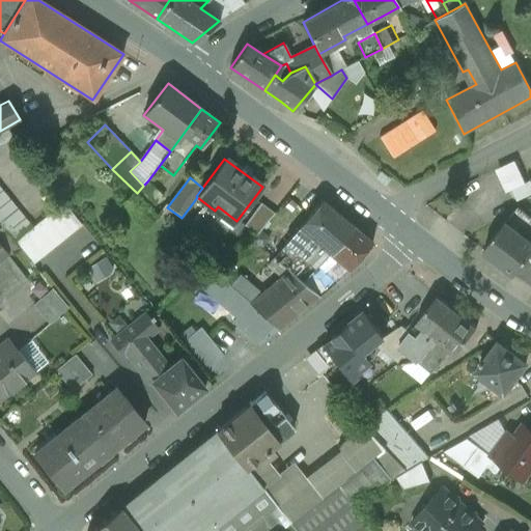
[(530,179),(530,178),(510,188),(516,201),(530,194),(530,179)]
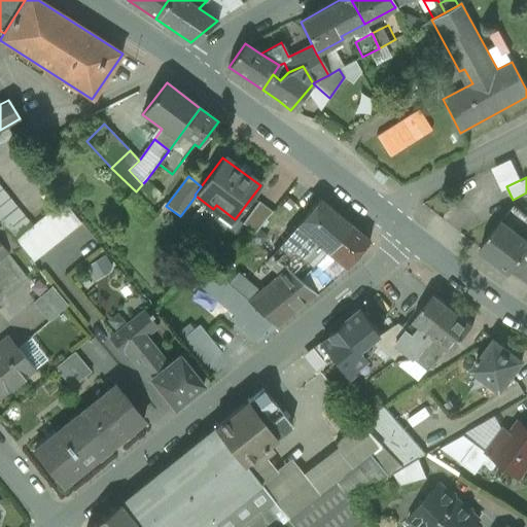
[(142,184),(136,191),(150,208),(161,197),(146,180),(142,184)]
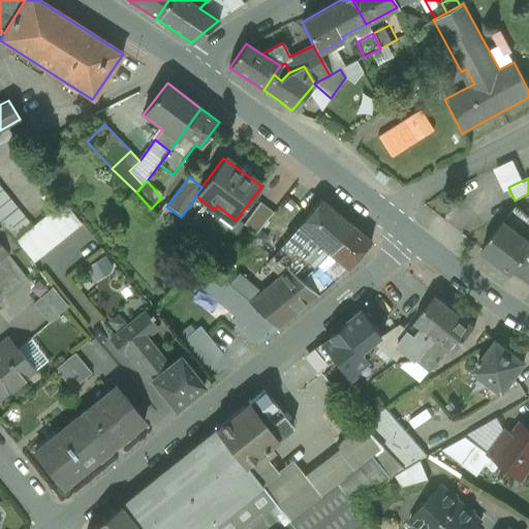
[(63,201),(49,184),(40,191),(54,209),(63,201)]
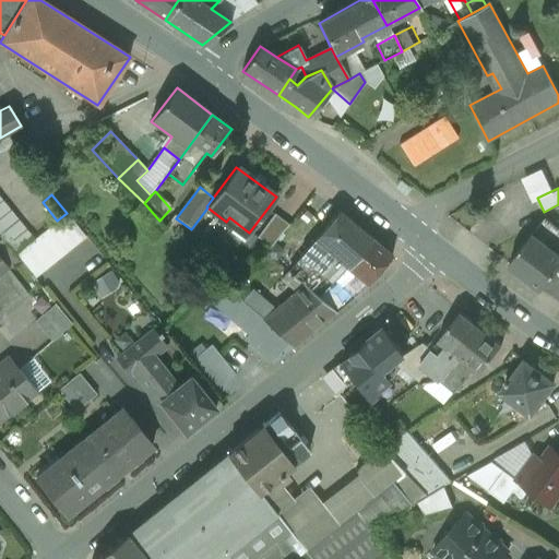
[(34,239),(0,198),(0,236),(15,254),(34,239)]
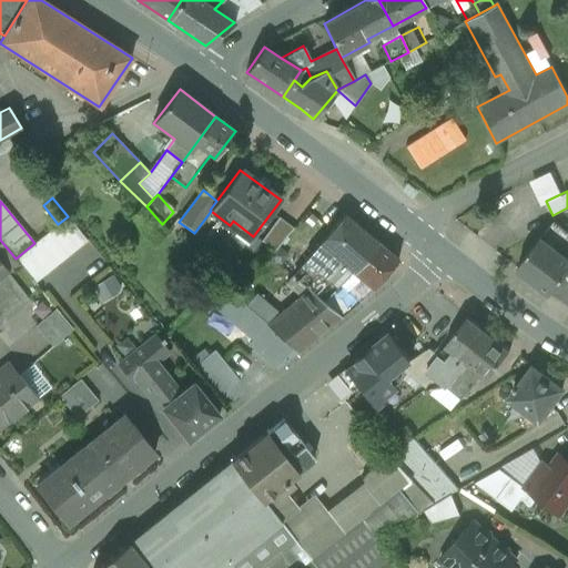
[(377,243),(343,214),(301,264),(307,271),(332,292),(341,281),(351,271),(353,273),(377,243)]
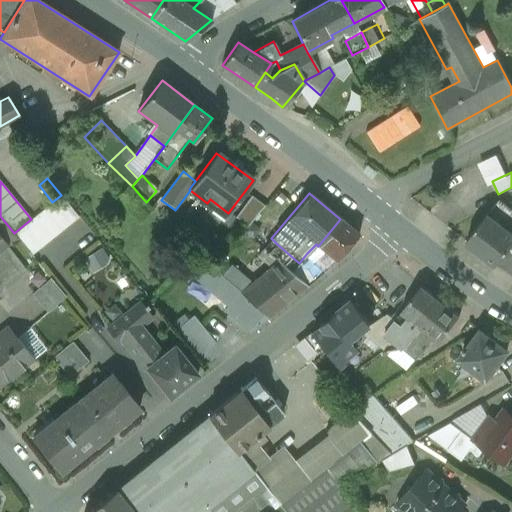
[(251,196),(235,218),(247,227),(264,206),(251,196)]
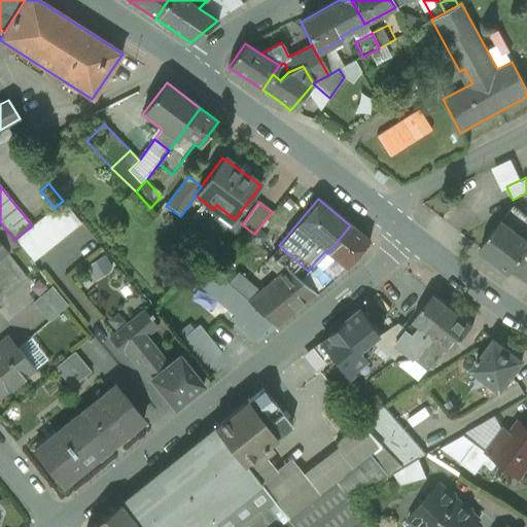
[(526,215),(514,205),(480,250),(511,273),(526,264),(526,215)]
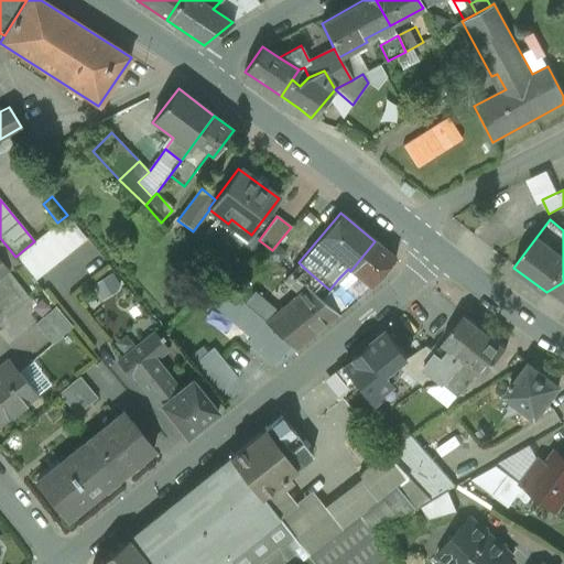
[(296,230),(278,252),(290,262),(308,241),(296,230)]
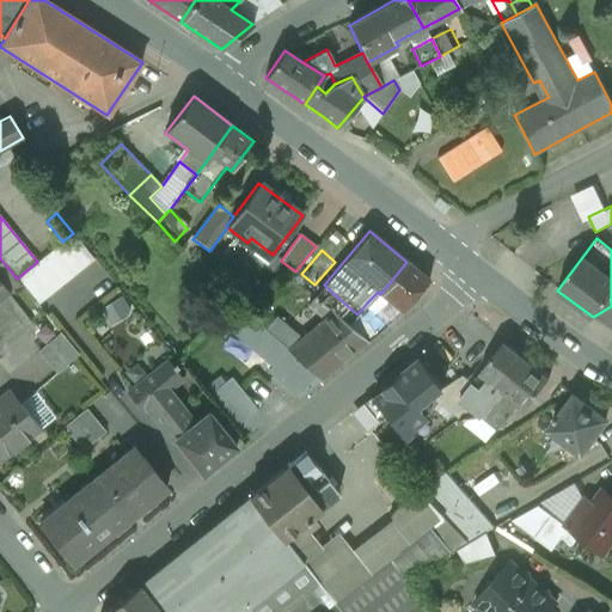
[(50,252),(18,279),(38,305),(72,277),(50,252)]
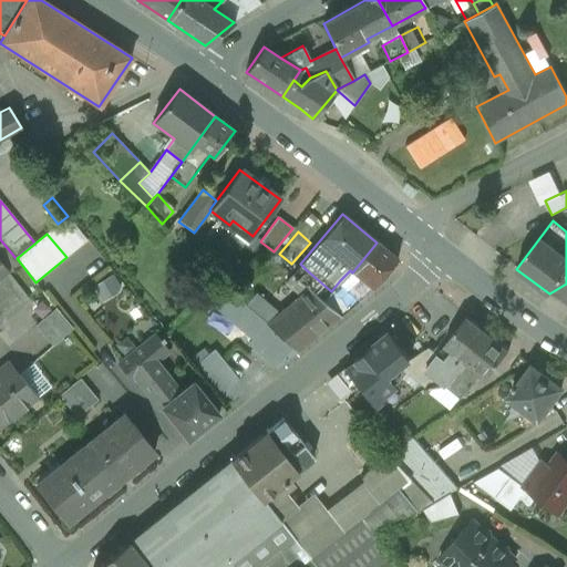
[(377,243),(352,272),(350,270),(340,280),(362,297),(372,288),(397,259),(377,243)]
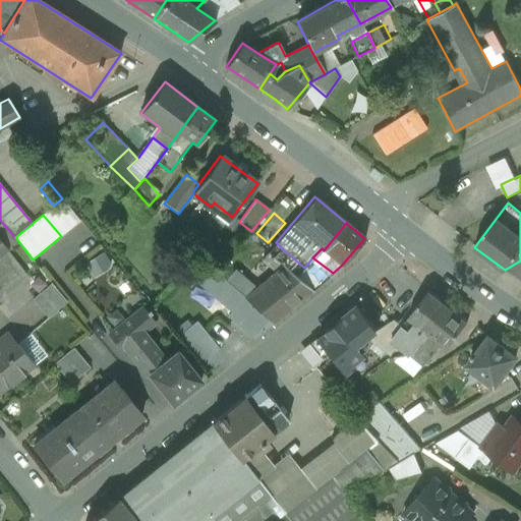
[(268,242),(256,233),(251,238),(263,247),(268,242)]
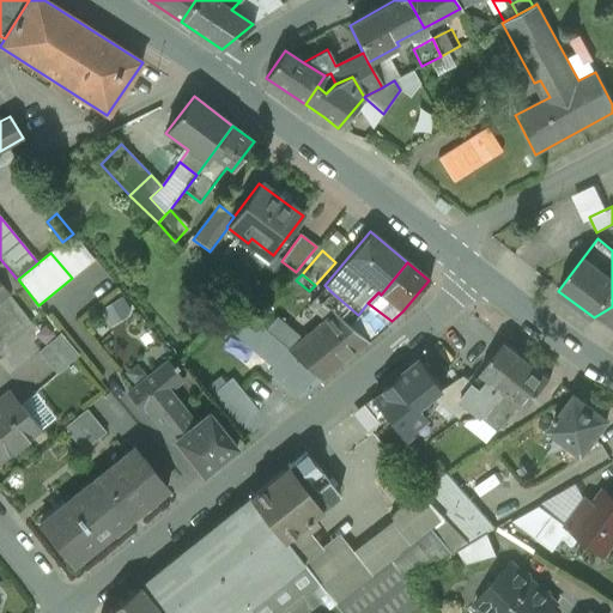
[(358,315),(332,292),(322,303),(347,325),(358,315)]
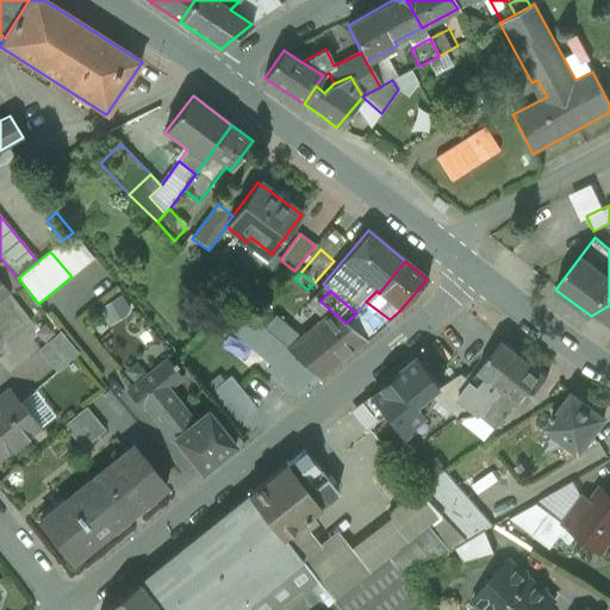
[(98,306),(109,322),(129,309),(119,293),(98,306)]
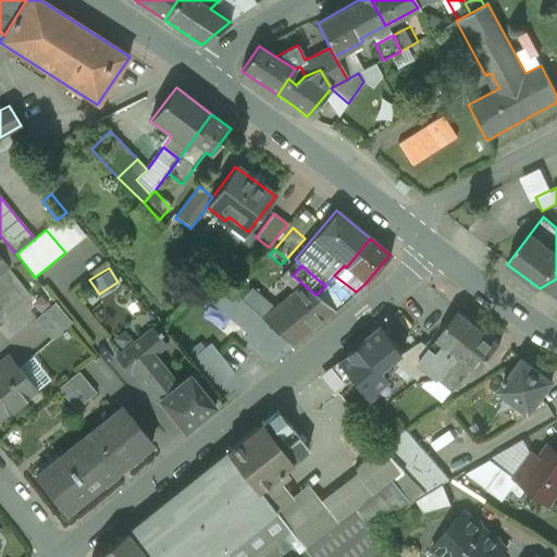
[(25,294),(7,269),(0,273),(0,300),(7,308),(25,294)]
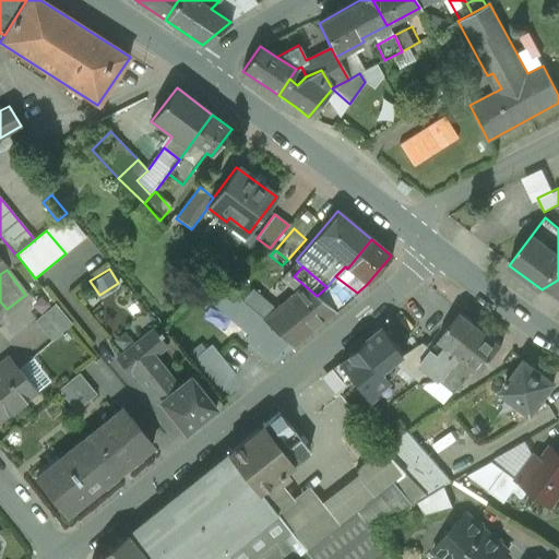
[(274,310),(262,320),(293,346),(293,347),(335,312),(335,311),(317,296),(294,276),(287,271),(281,280),(296,292),(274,310)]
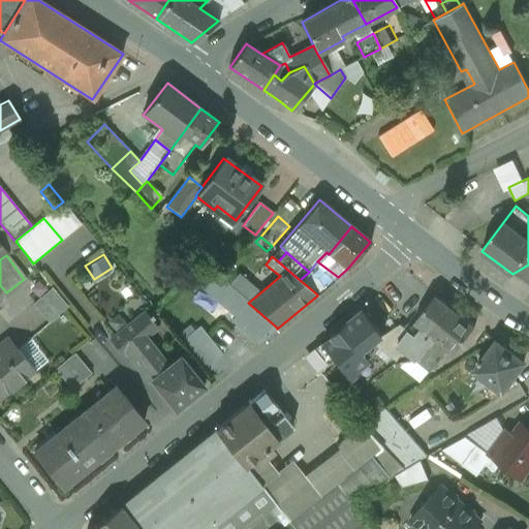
[(338,277),(317,261),(309,272),(300,280),(317,294),(338,277)]
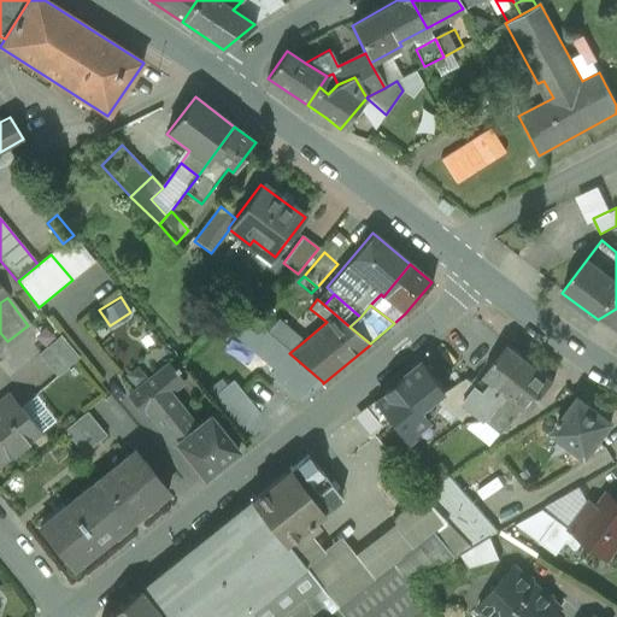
[(616,309),(598,319),(616,331),(616,309)]
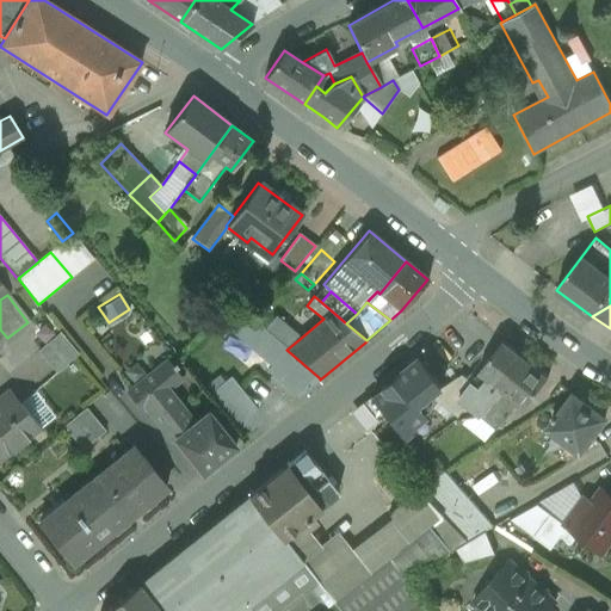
[(264,329),(245,313),(230,329),(272,365),(285,350),(287,350),(300,339),(275,318),(264,329)]
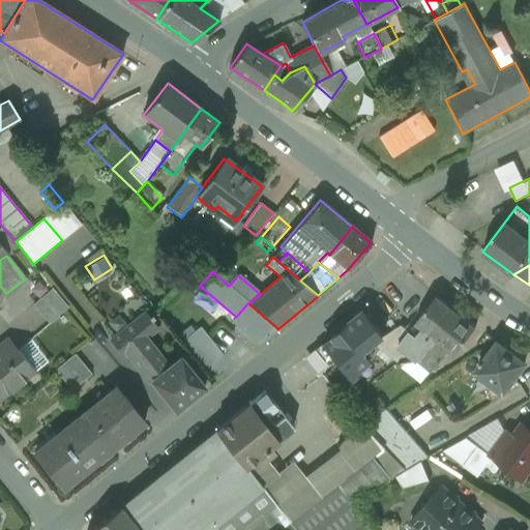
[(52,288),(33,304),(49,323),(67,307),(52,288)]
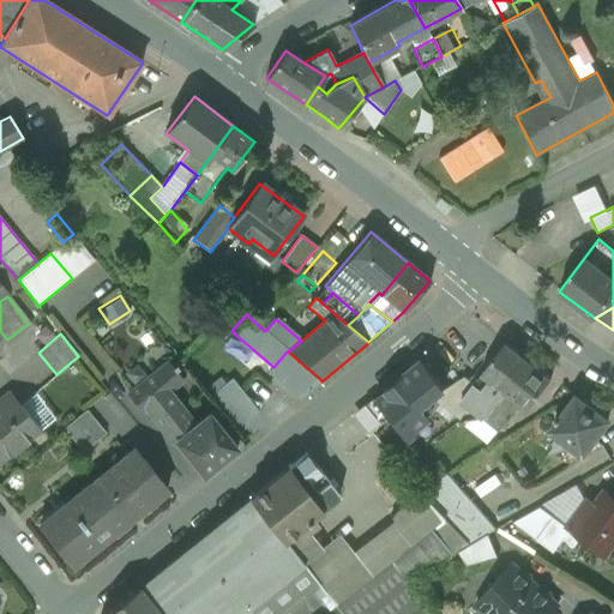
[(506,343),(482,374),(492,383),(485,391),(475,384),(474,384),(452,411),(461,419),(470,407),(485,417),(529,361),(506,343)]
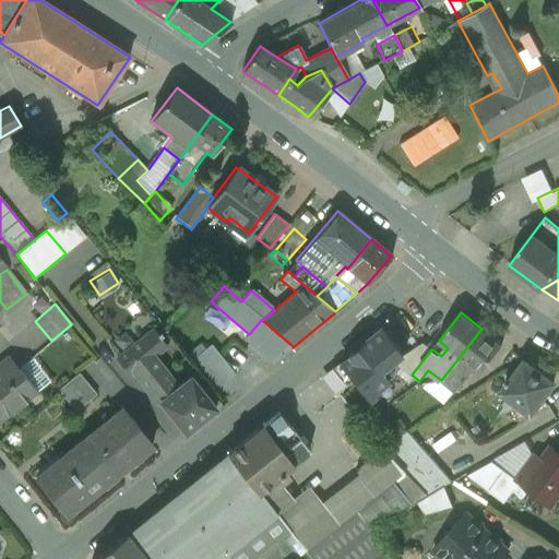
[(262,320),(261,320),(249,334),(245,340),(272,363),(293,346),(262,320)]
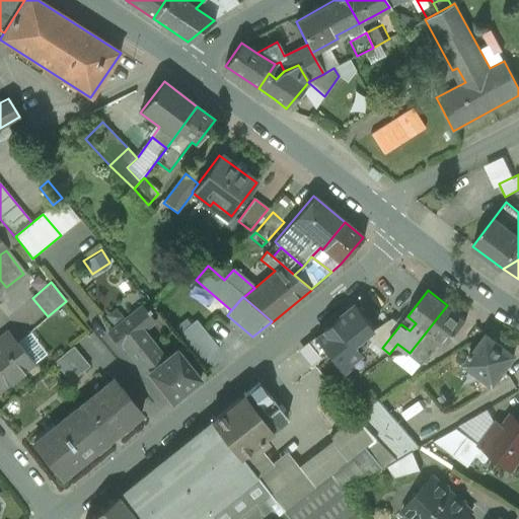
[(342,321),(357,342),(379,324),(365,304),(342,321)]
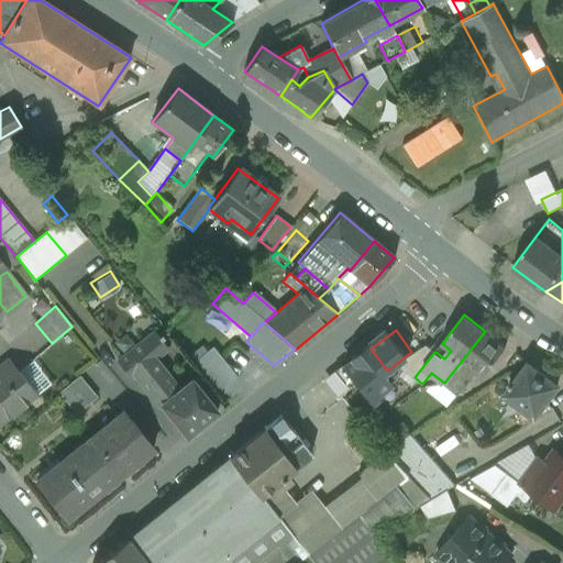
[(485,331),(444,383),(459,394),(476,371),(483,375),(506,346),(485,331)]
